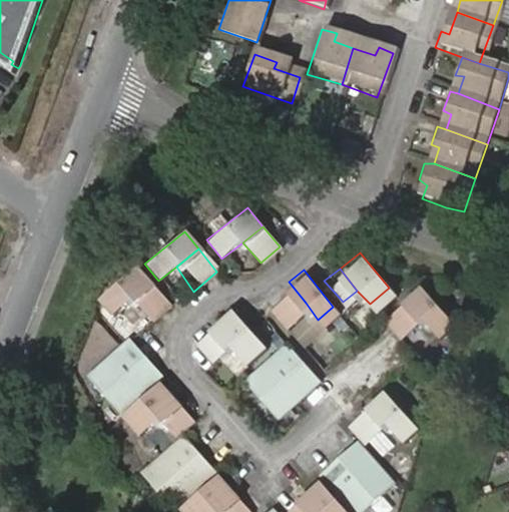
[(129,304),(150,288),(135,271),(92,304),(107,322),(129,304)]
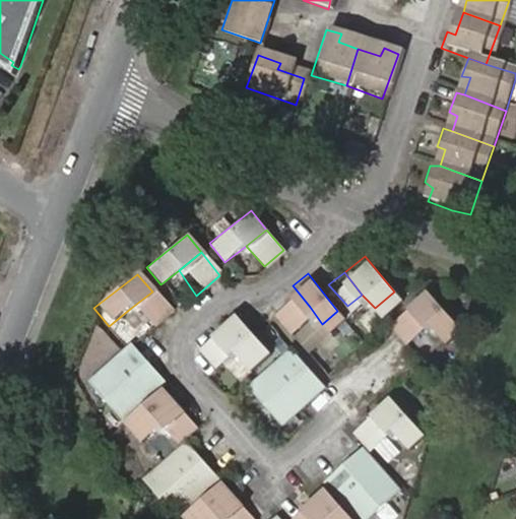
[(310,307),(293,285),(268,306),(284,328),(310,307)]
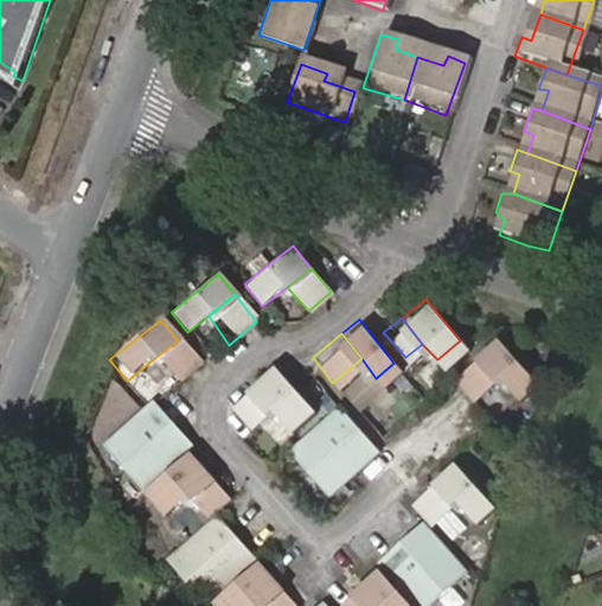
[(494,333),(476,349),(494,374),(508,389),(527,375),(494,333)]
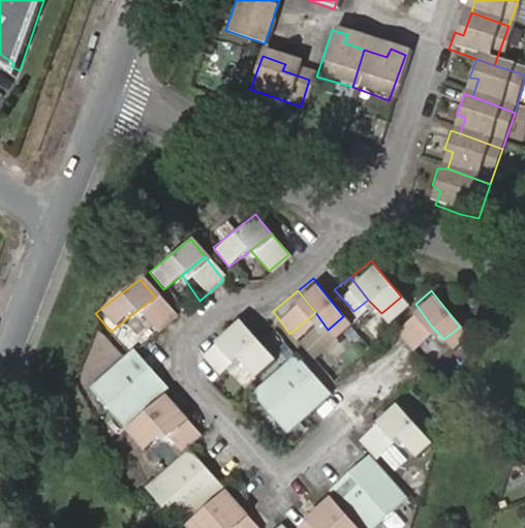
[(175,321),(155,297),(133,313),(153,338),(175,321)]
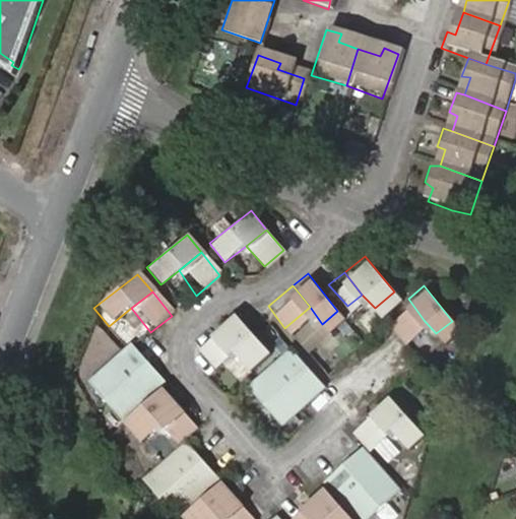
[(424,320),(408,299),(384,318),(401,337),(424,320)]
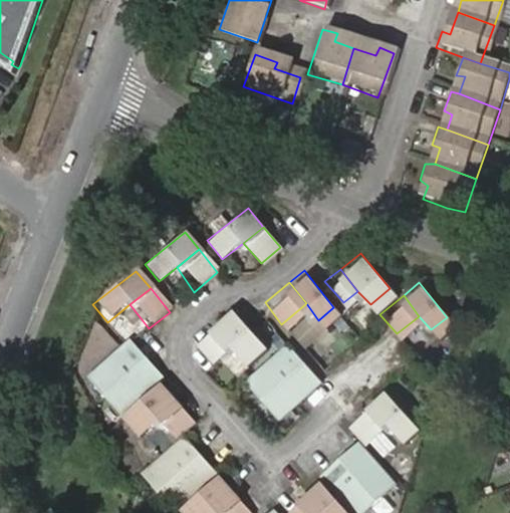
[(230,304),(212,318),(224,333),(241,354),(260,339),(230,304)]
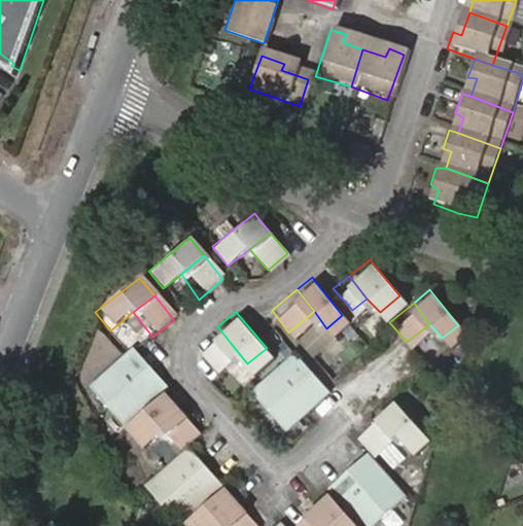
[(230,342),(217,326),(197,343),(209,359),(230,342)]
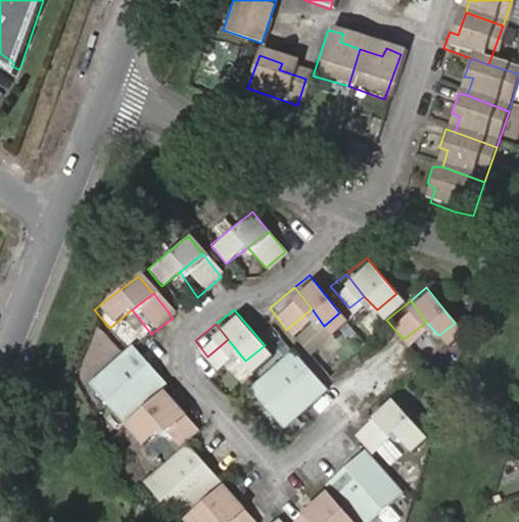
[(125,346),(87,377),(115,414),(152,383),(125,346)]
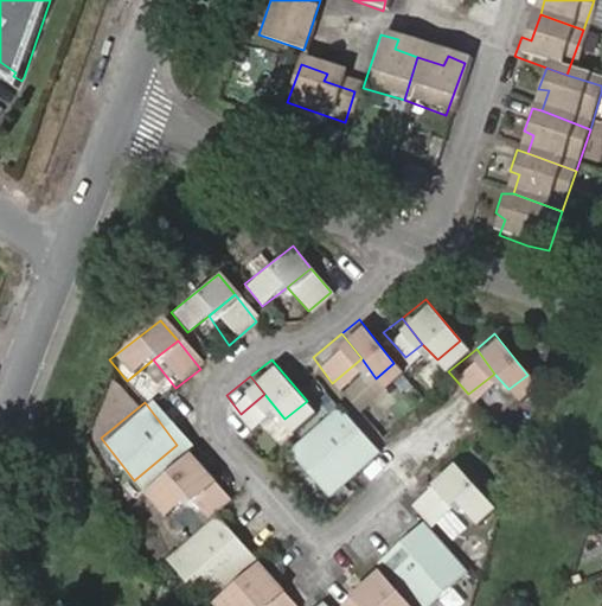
[(333,414),(289,448),(324,491),(366,454),(333,414)]
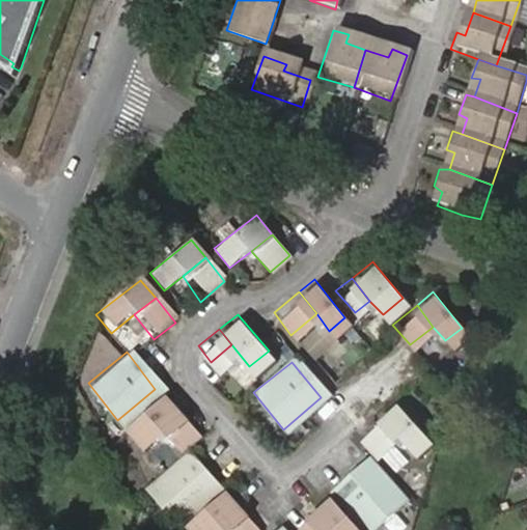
[(158,435),(175,419),(158,398),(119,428),(138,450),(158,435)]
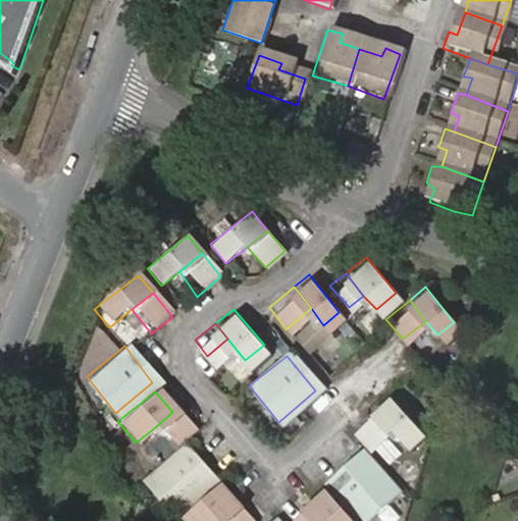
[(394,401),(379,411),(395,431),(409,450),(423,437),(394,401)]
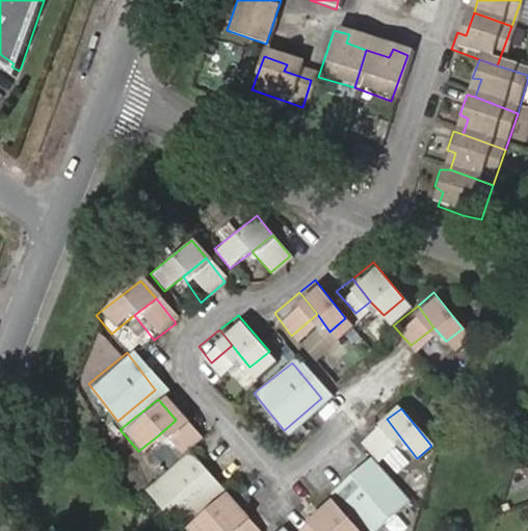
[(402,440),(387,419),(360,442),(376,459),(402,440)]
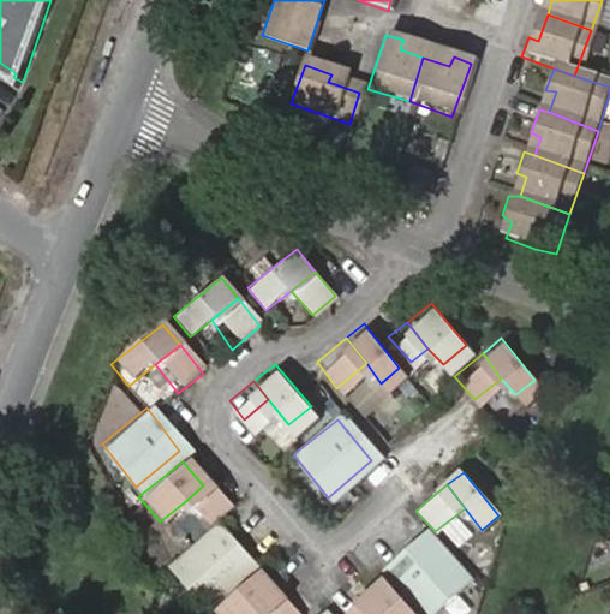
[(221,507),(203,486),(183,504),(201,525),(221,507)]
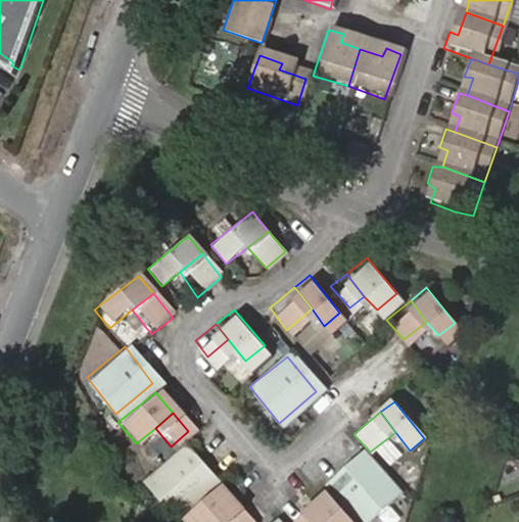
[(185,445),(147,475),(176,511),(214,479),(185,445)]
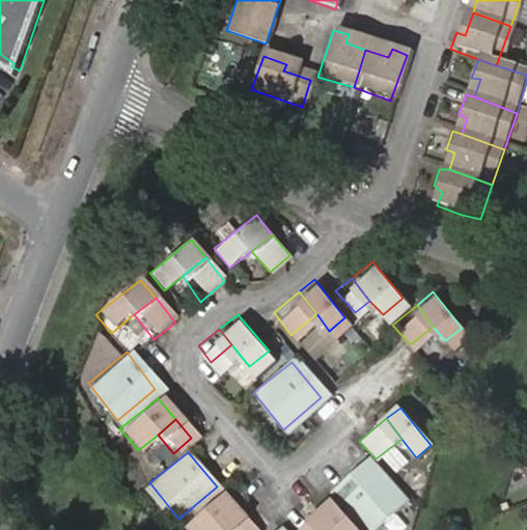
[(367,458),(329,489),(360,527),(399,496),(367,458)]
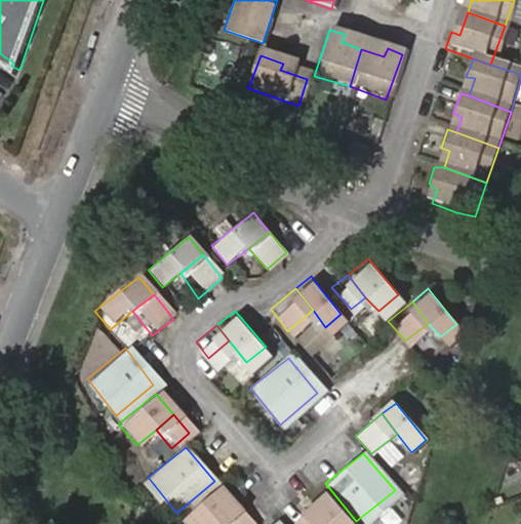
[(216,523),(217,523),(236,510),(221,489),(185,520),(188,523),(216,523)]
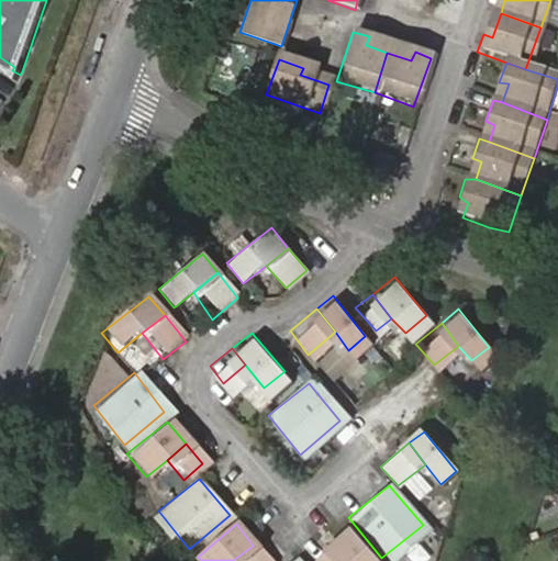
[(370,560),(345,529),(324,547),(334,560),(370,560)]
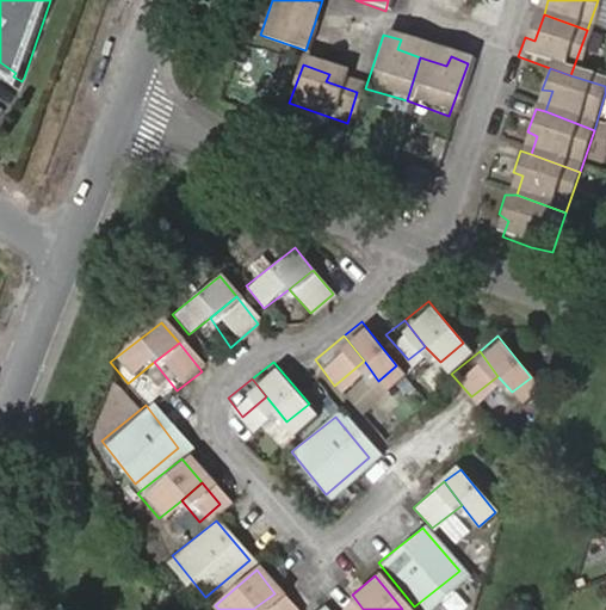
[(288,609),(274,593),(253,609),(252,609),(288,609)]
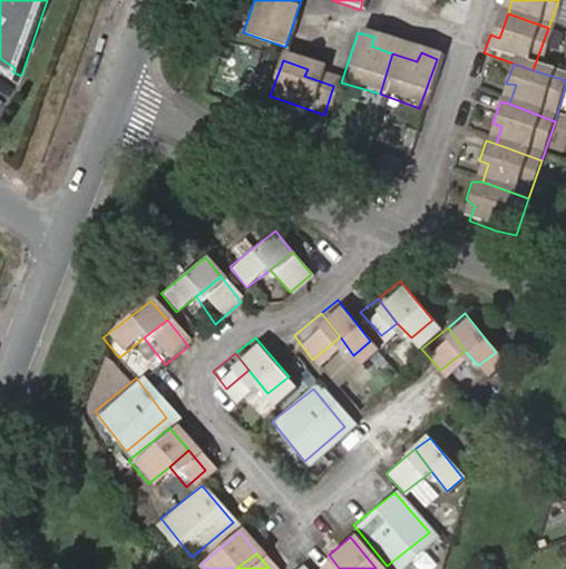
[(339,568),(329,555),(310,568),(311,568),(339,568)]
